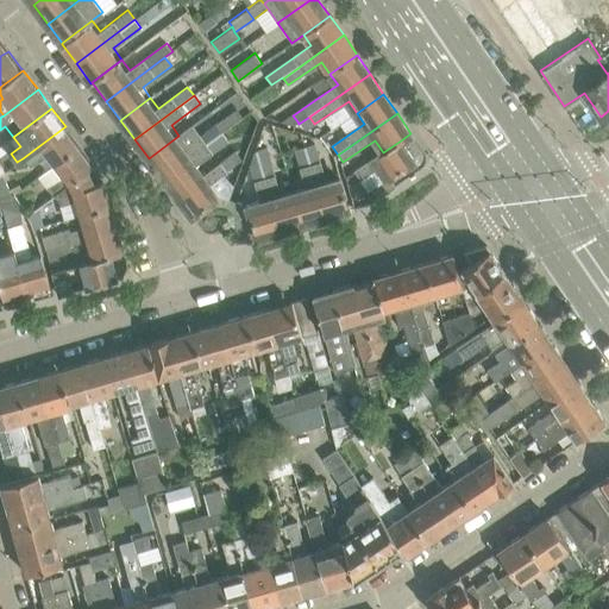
[(179,136),(149,158),(163,177),(223,132),(217,124),(199,137),(192,126),(179,136)]
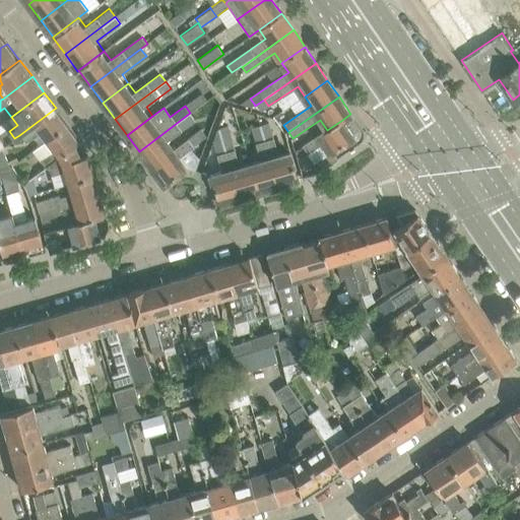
[(38,131),(46,141),(68,125),(56,108),(19,135),(24,141),(29,137),(38,131)]
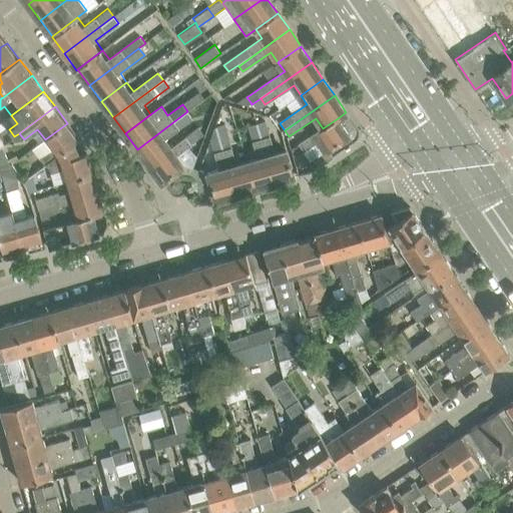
[(192,119),(187,111),(137,149),(149,165),(174,146),(168,137),(192,119)]
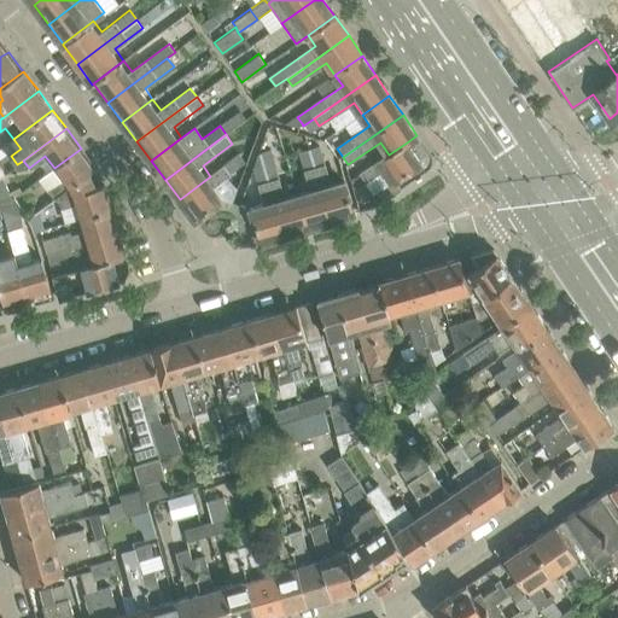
[(389,155),(351,181),(355,192),(367,184),(373,192),(378,188),(385,200),(401,190),(395,180),(420,162),(407,143),(389,155)]
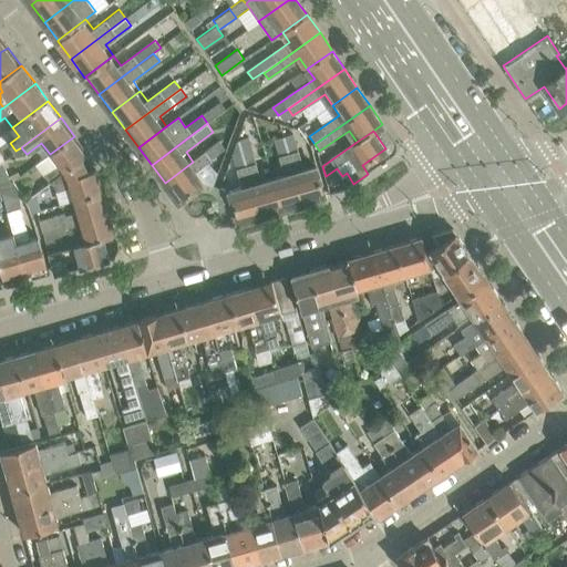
[(285,138),(303,202),(325,196),(316,165),(303,168),(295,135),(285,138)]
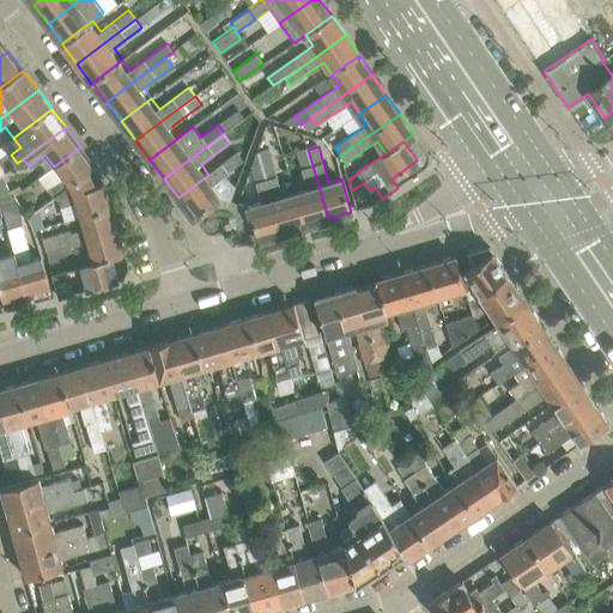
[(80,147),(54,167),(37,178),(52,198),(54,195),(58,193),(93,165),(80,147)]
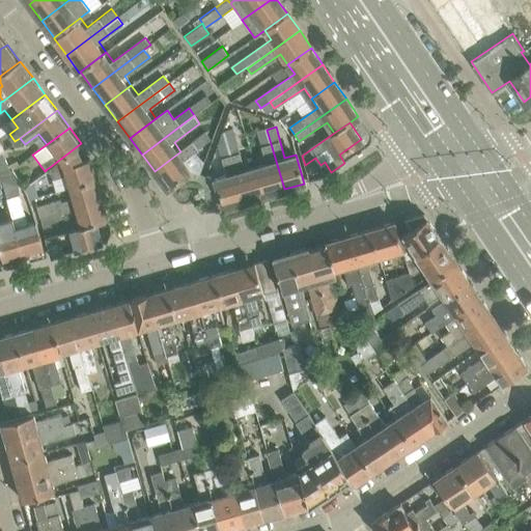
[(244,201),(263,195),(255,166),(245,169),(232,130),(223,132),(244,201)]
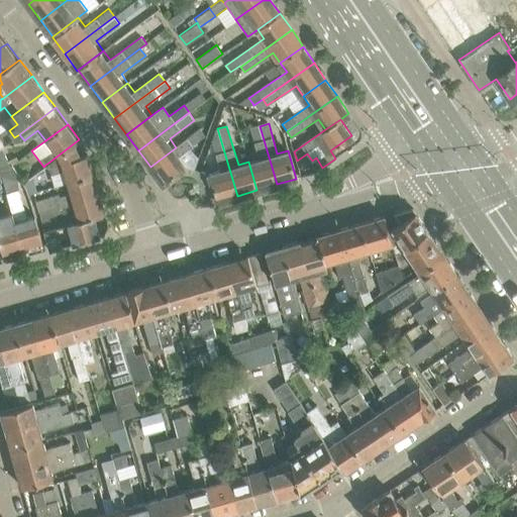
[(248,162),(256,190),(277,184),(260,126),(250,128),(260,159),(248,162)]
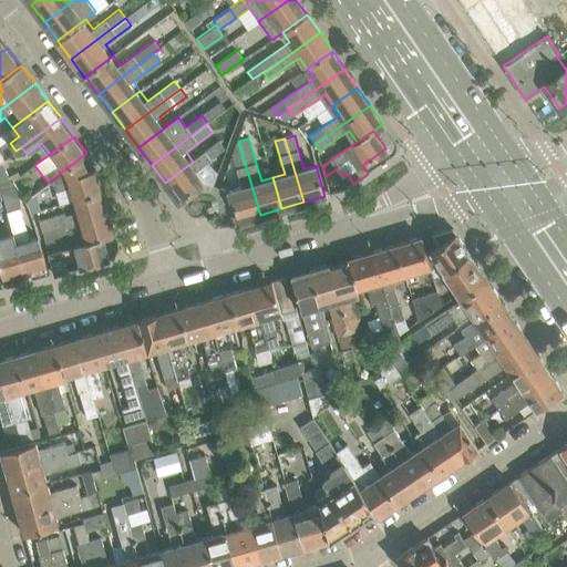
[(229,191),(220,189),(217,199),(219,227),(260,215),(238,141),(236,142),(232,154),(241,187),(229,191)]
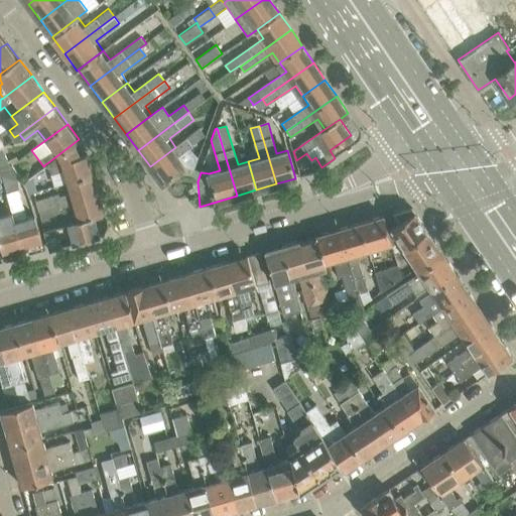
[(150,166),(162,182),(178,170),(182,176),(189,178),(194,169),(185,166),(188,164),(181,154),(206,136),(201,129),(175,147),(150,166)]
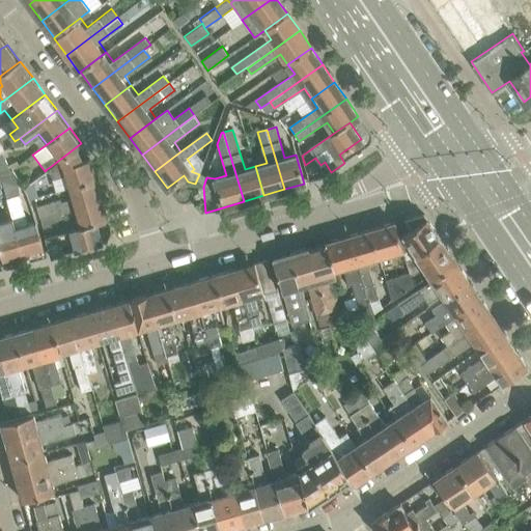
[(64,175),(67,188),(95,179),(89,159),(82,161),(76,148),(82,144),(81,143),(50,167),(47,169),(53,178),(62,176),(64,175)]
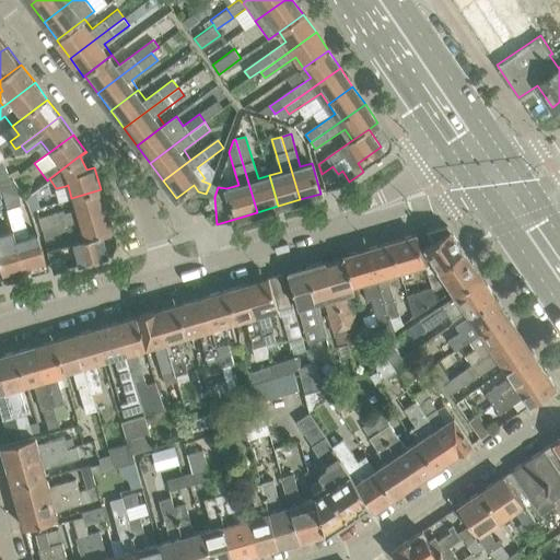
[(3,159),(0,160),(0,181),(11,176),(10,174),(3,159)]
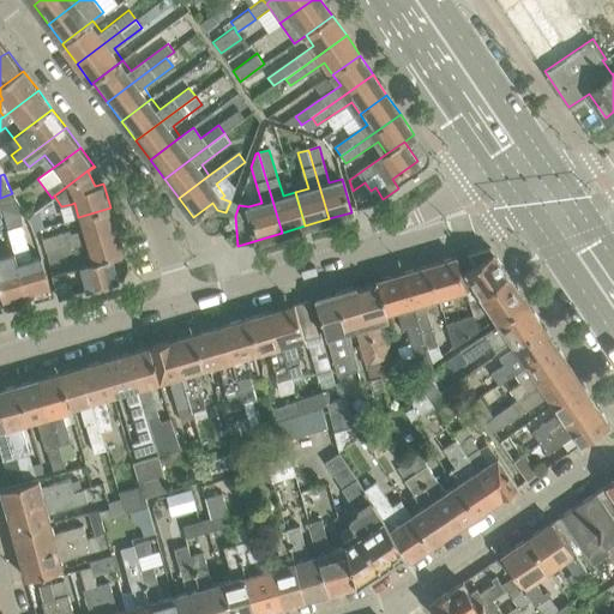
[(12,193),(0,198),(0,208),(1,209),(14,211),(25,214),(14,197),(13,197),(12,193)]
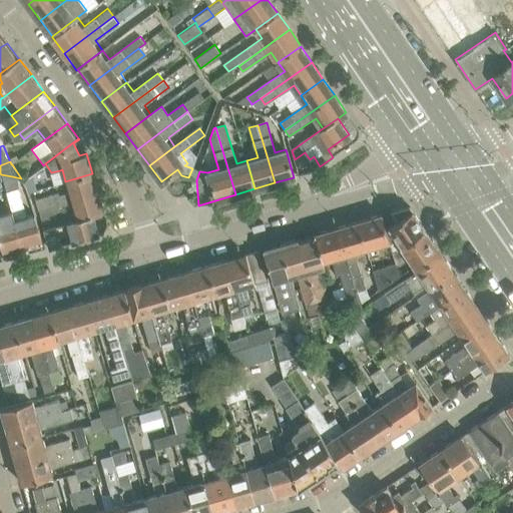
[(32,173),(22,180),(26,186),(28,192),(33,190),(36,189),(32,173)]
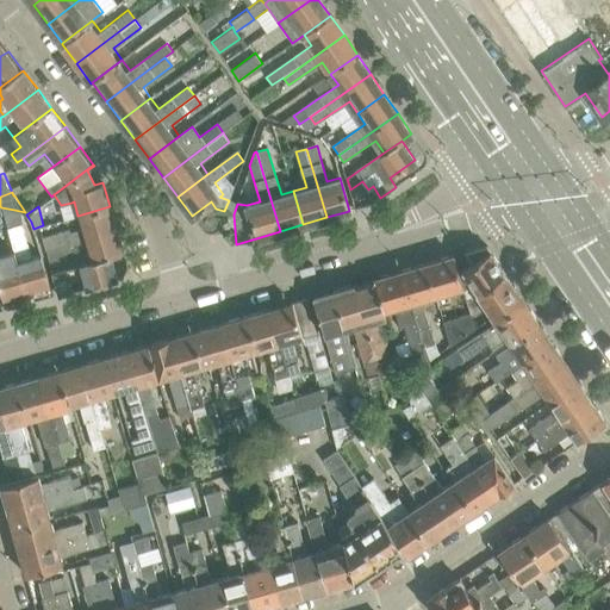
[(117,229),(110,206),(78,216),(82,230),(70,232),(69,230),(43,237),(47,250),(117,229)]
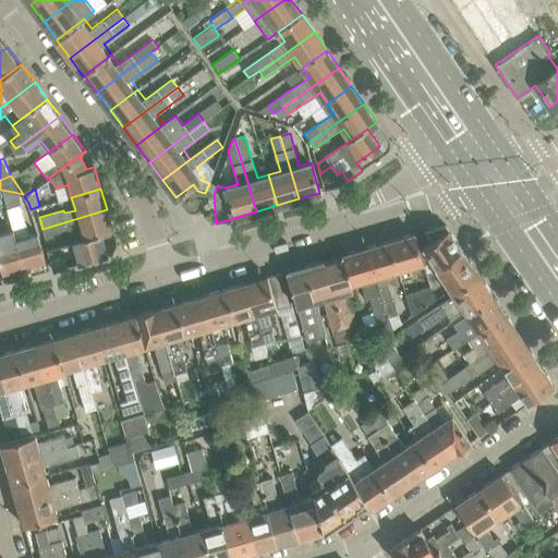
[(31,235),(26,219),(19,195),(23,195),(23,194),(13,192),(1,190),(11,223),(12,228),(15,240),(24,268),(46,262),(38,233),(31,235)]
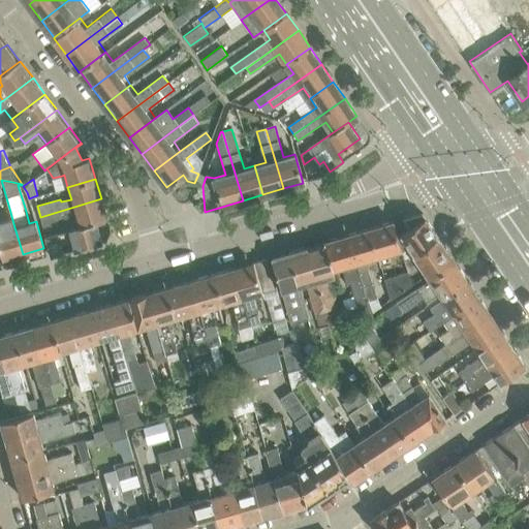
[(101,198),(40,217),(42,224),(75,214),(79,227),(97,222),(106,219),(101,198)]
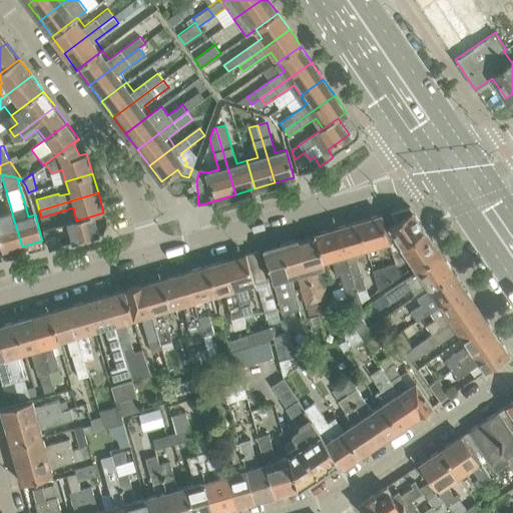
[(398,220),(390,226),(398,238),(390,243),(392,251),(401,245),(425,229),(410,206),(391,211),(398,220)]
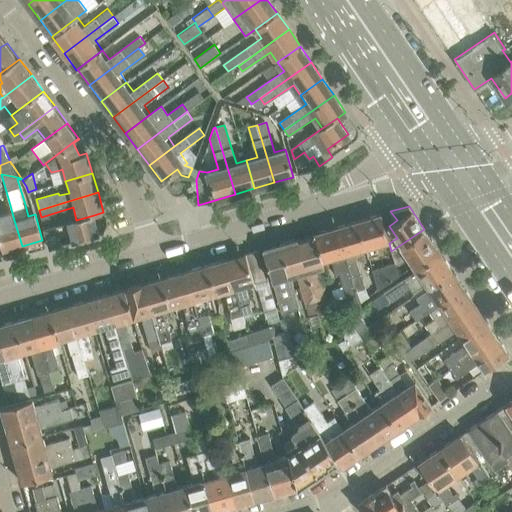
[(22,246),(14,220),(11,209),(0,212),(0,242),(3,251),(22,246)]
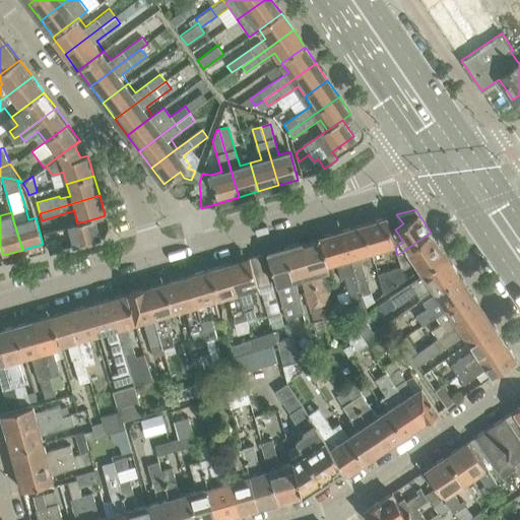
[(382,251),(395,247),(386,217),(364,223),(372,251),(374,260),(384,257),(382,251)]
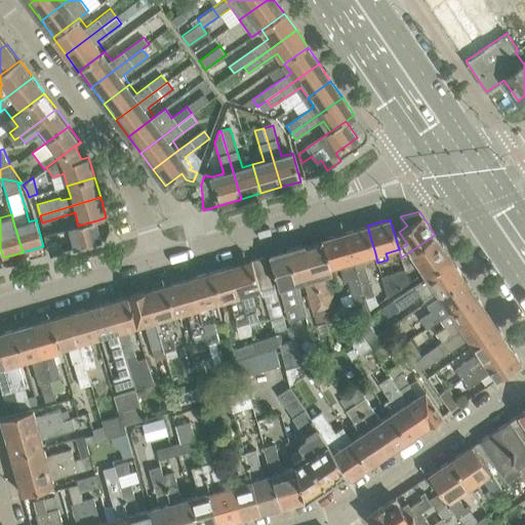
[(78,226),(46,235),(51,254),(63,251),(59,240),(71,237),(74,248),(102,240),(96,220),(78,226)]
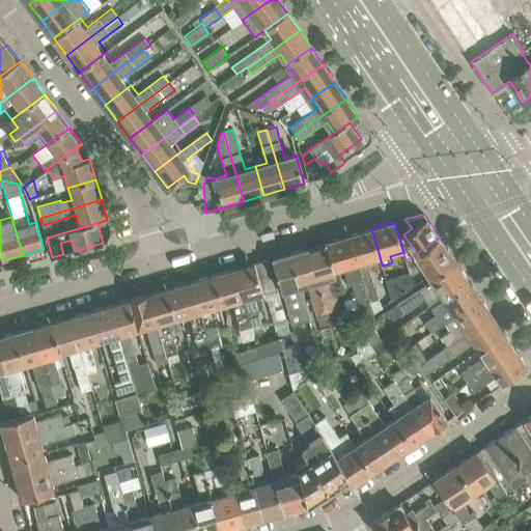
[(350,234),(360,272),(372,313),(382,307),(379,300),(366,260),(380,256),(371,228),(350,234)]
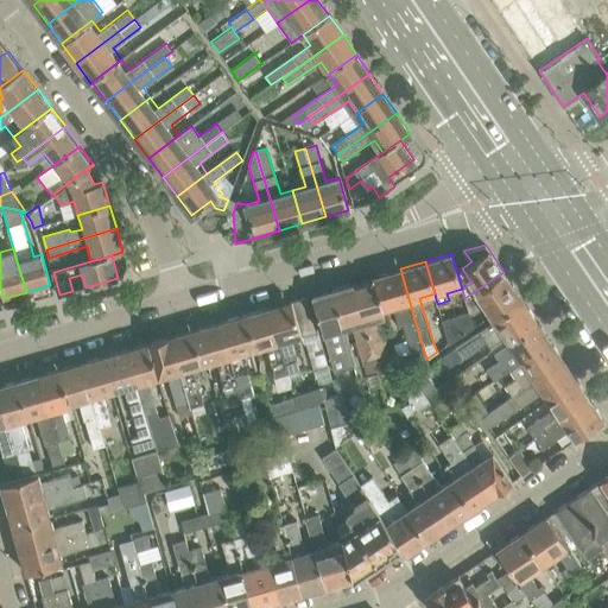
[(373,277),(384,309),(392,306),(398,327),(401,325),(404,330),(409,349),(412,362),(425,359),(426,359),(412,311),(400,268),(373,277)]
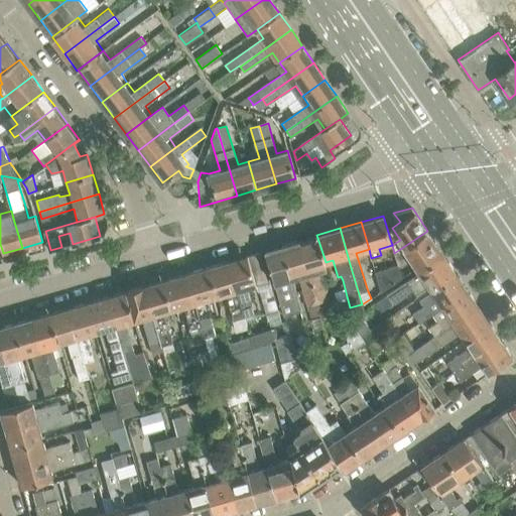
[(443,254),(427,231),(403,247),(417,267),(419,270),(443,254)]
